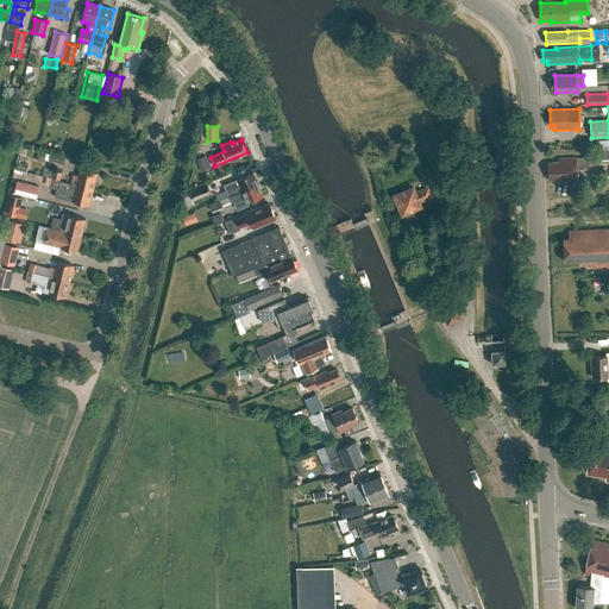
[(608,139),(596,140),(596,163),(608,162),(608,139)]
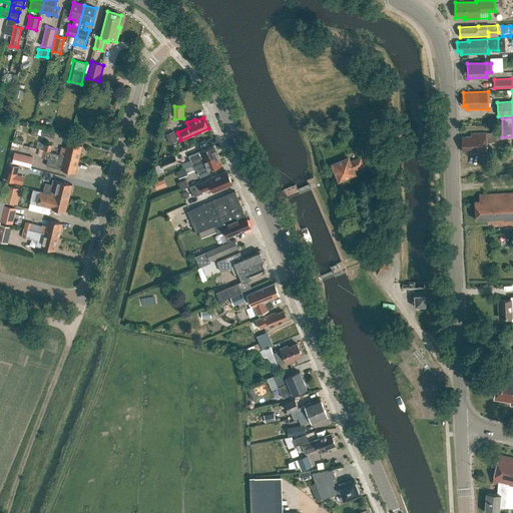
[(42,136),(54,139),(55,132),(43,129),(42,136)]
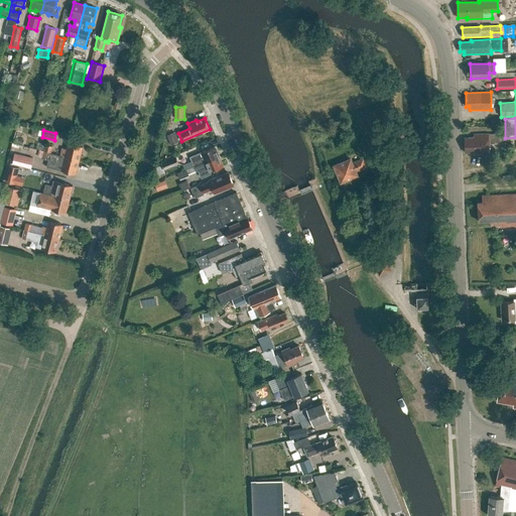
[(178,142),(175,133),(167,136),(171,145),(178,142)]
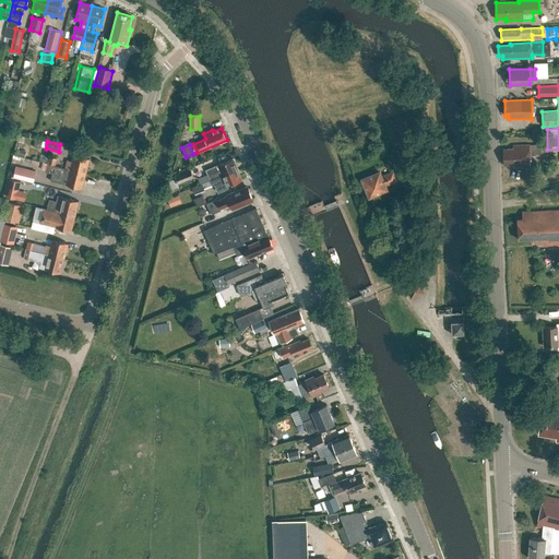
[(530,154),(540,154),(544,154),(544,145),(530,145),(513,145),(513,149),(503,150),(503,165),(514,165),(514,167),(531,166),(530,154)]
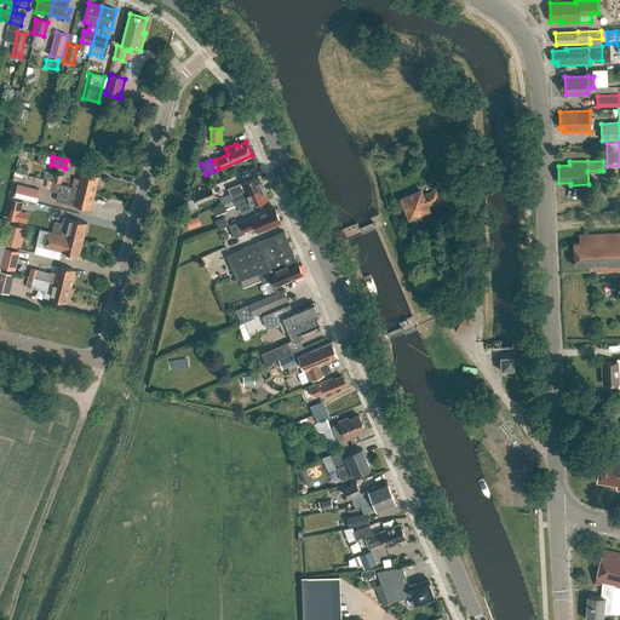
[(73,187),(96,193),(99,176),(81,172),(80,178),(75,177),(73,187)]
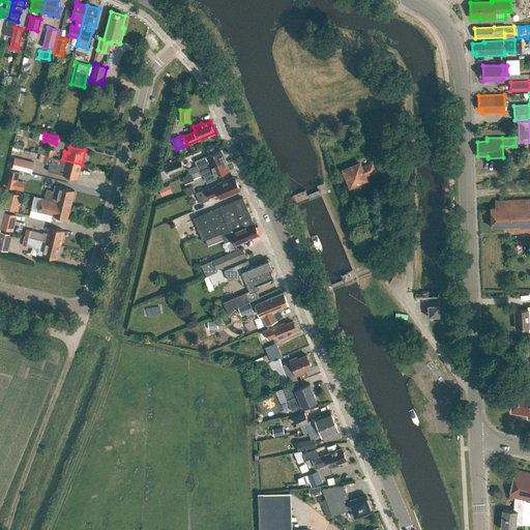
[(47,148),(45,155),(52,157),(54,150),(47,148)]
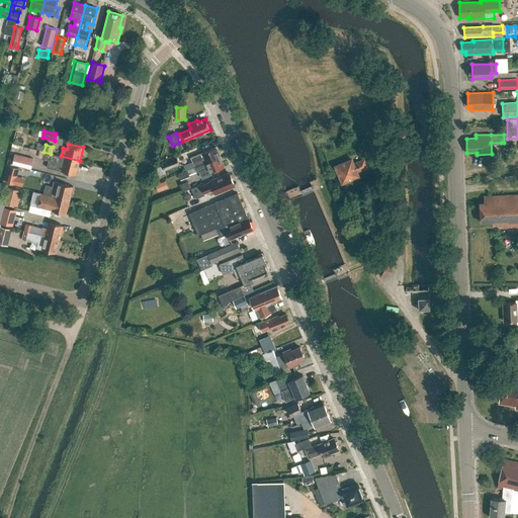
[(193,162),(184,165),(186,171),(221,157),(217,147),(191,157),(193,162)]
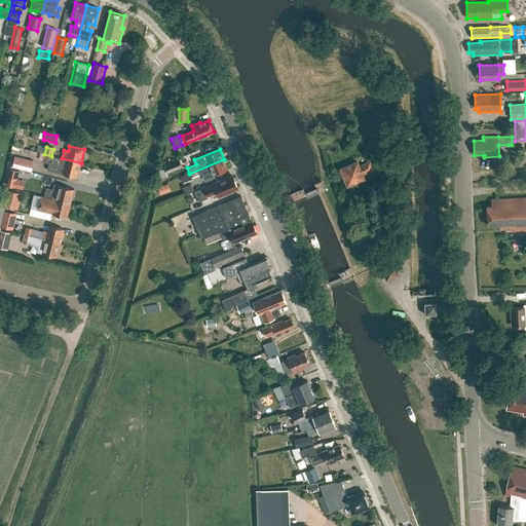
[(374,155),(380,172),(391,167),(384,151),(374,155)]
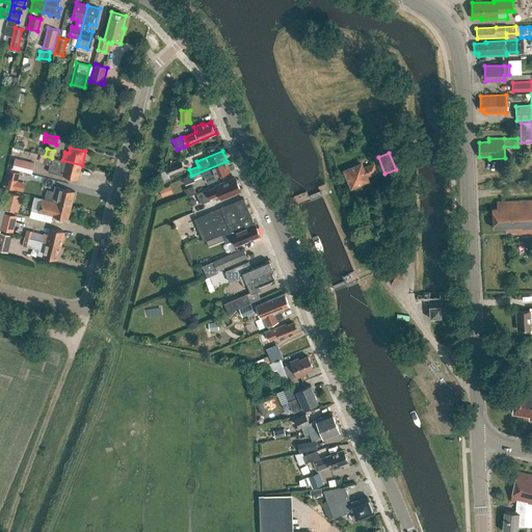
[(48,171),(78,179),(82,165),(62,160),(41,155),(38,161),(44,162),(44,163),(50,165),(48,171)]
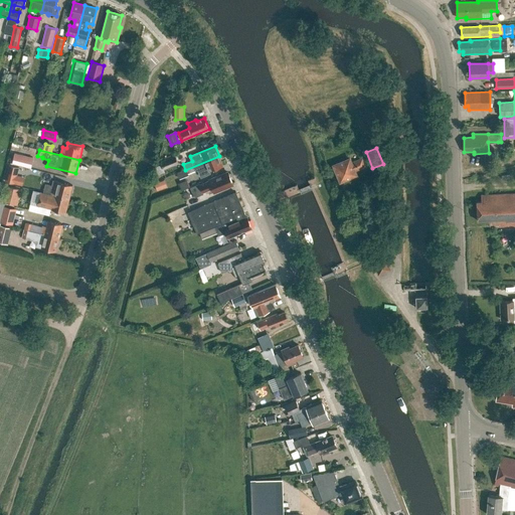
[(14,154),(12,164),(31,169),(33,159),(14,154)]
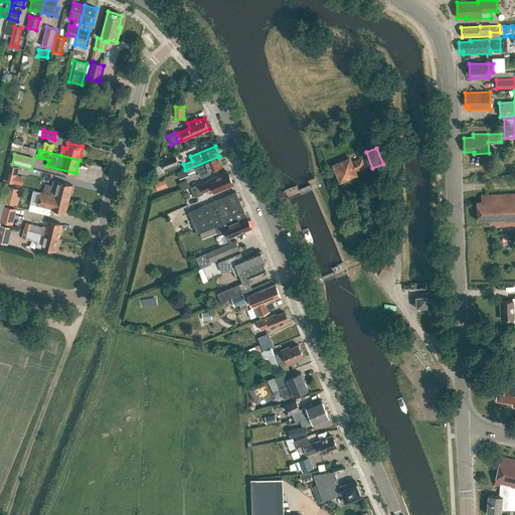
[(164,170),(179,164),(176,156),(161,162),(164,170)]
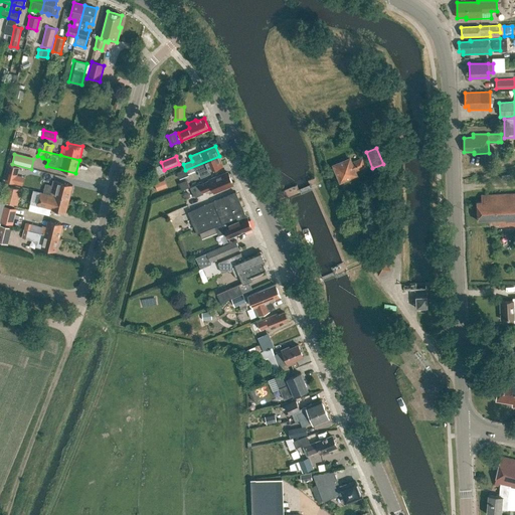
[(223,166),(219,156),(185,170),(187,174),(198,170),(201,177),(210,173),(209,171),(223,166)]
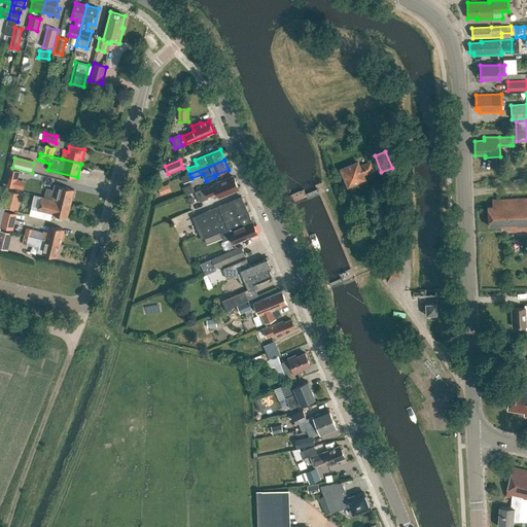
[(358,163),(342,169),(349,185),(364,179),(363,175),(375,170),(371,162),(359,166),(358,163)]
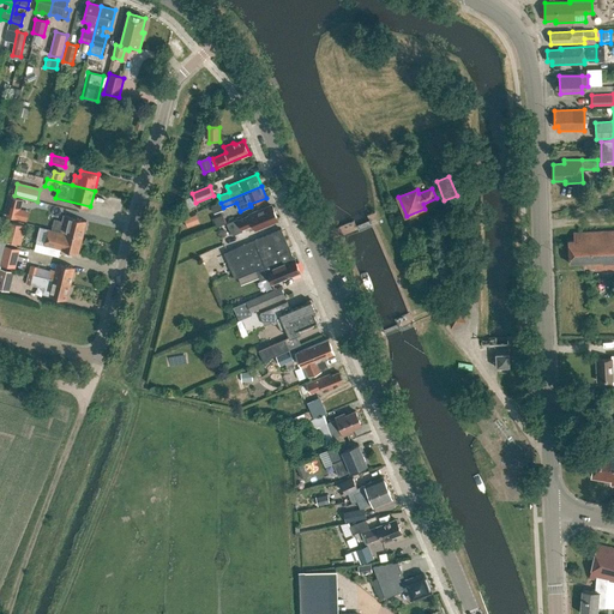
[(238,218),(227,223),(233,235),(242,230),(242,229),(253,224),(256,230),(265,227),(265,224),(278,220),(272,205),(259,211),(257,211),(250,214),(250,216),(239,220),(238,218)]
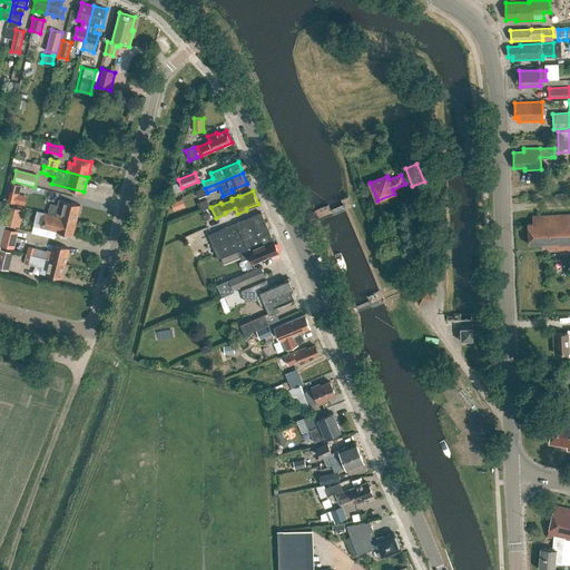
[(168,203),(172,210),(182,206),(179,199),(168,203)]
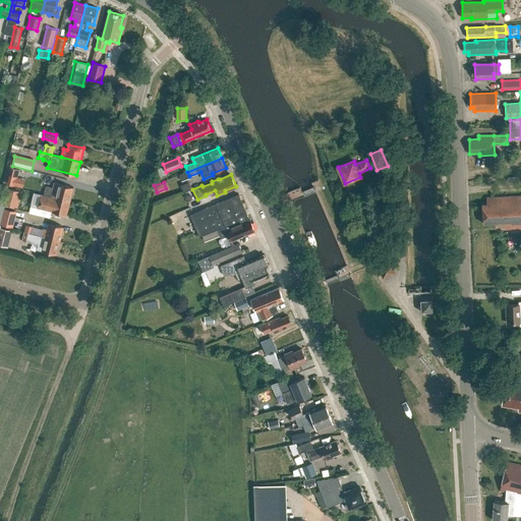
[(44,194),(70,201),(73,187),(59,183),(57,189),(46,186),(44,194)]
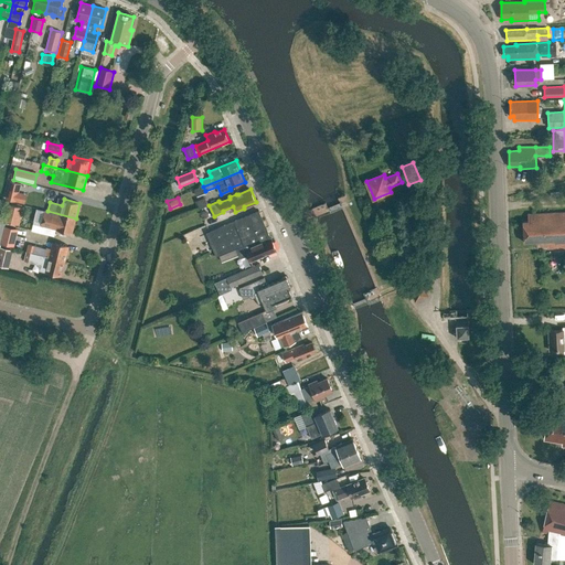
[(76,219),(48,211),(45,211),(41,225),(72,233),(76,219)]
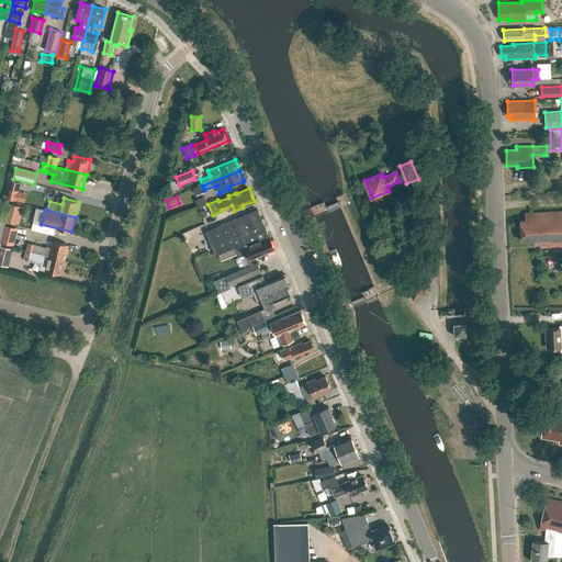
[(257,210),(205,232),(215,256),(236,248),(239,257),(247,254),(249,260),(276,249),(270,237),(269,237),(257,210)]
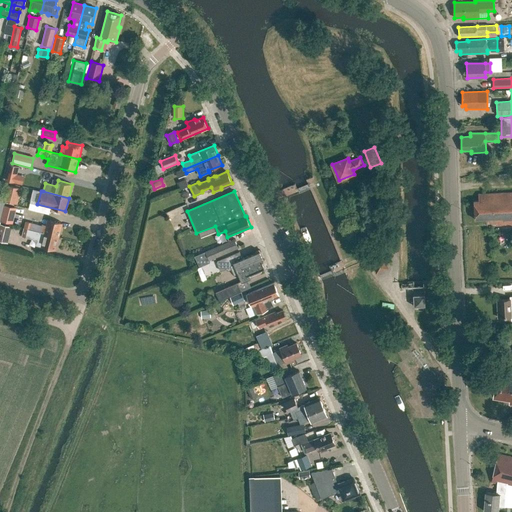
[(479,200),(474,200),(475,220),(488,219),(488,223),(496,223),(496,225),(511,224),(511,192),(479,193),(479,200)]
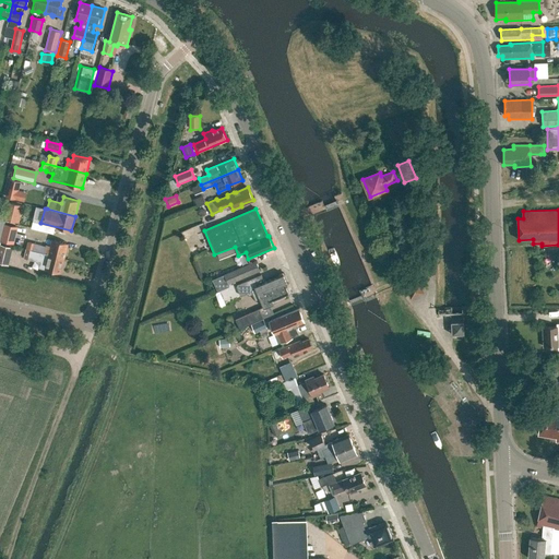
[(11,244),(13,237),(2,234),(0,240),(11,244)]
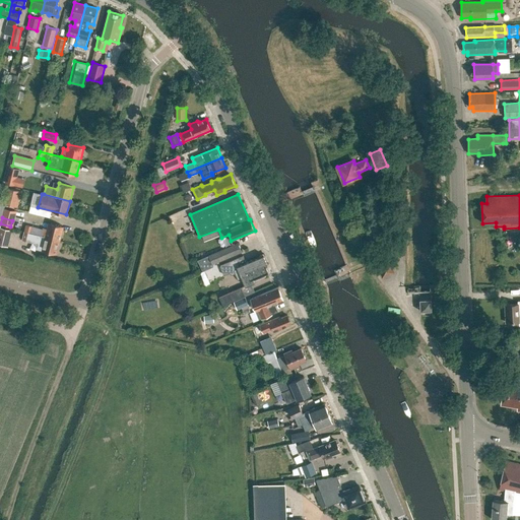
[(43,228),(41,236),(60,240),(63,226),(49,222),(47,229),(43,228)]
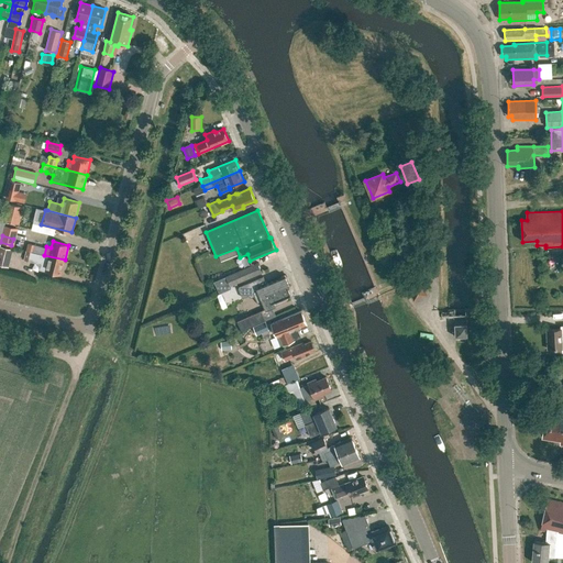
[(0,265),(8,267),(12,250),(0,245),(0,265)]
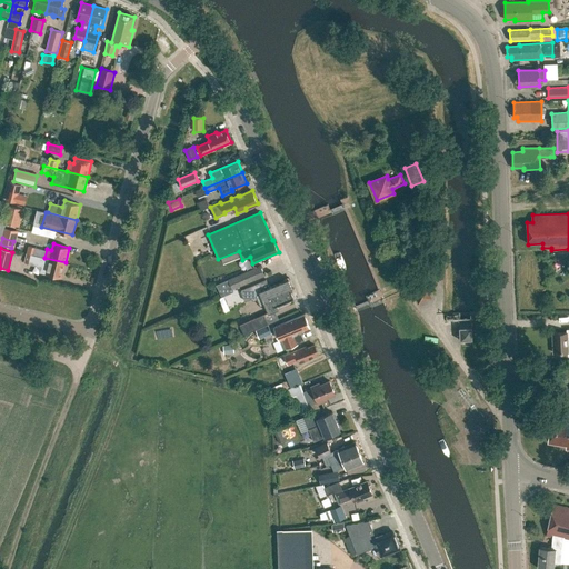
[(45,258),(27,253),(25,262),(42,267),(41,271),(40,271),(40,272),(46,273),(62,278),(66,262),(45,258)]
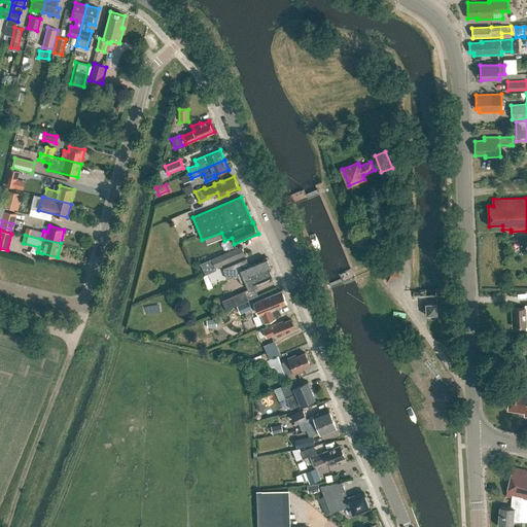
[(215,268),(245,255),(241,246),(211,258),(215,268)]
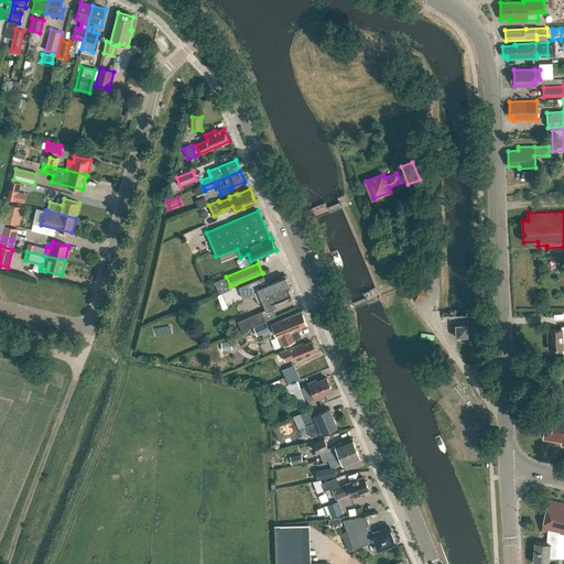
[(290,296),(294,294),(286,275),(282,278),(267,284),(263,278),(241,286),(246,296),(253,293),(258,303),(262,302),(266,310),(238,322),(241,331),(270,318),(267,311),(277,306),(274,302),(290,295),(290,296)]
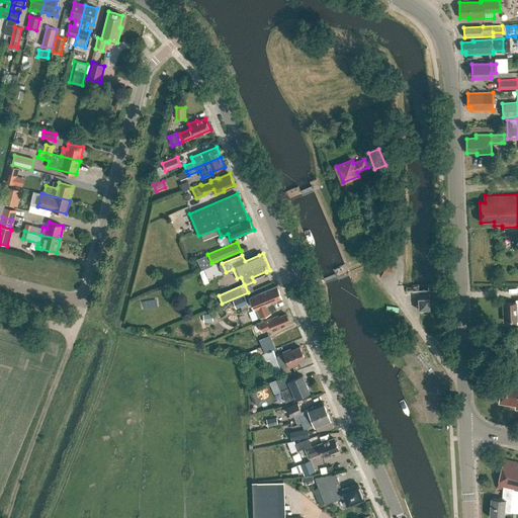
[(211,263),(207,254),(197,259),(201,269),(212,265),(211,263)]
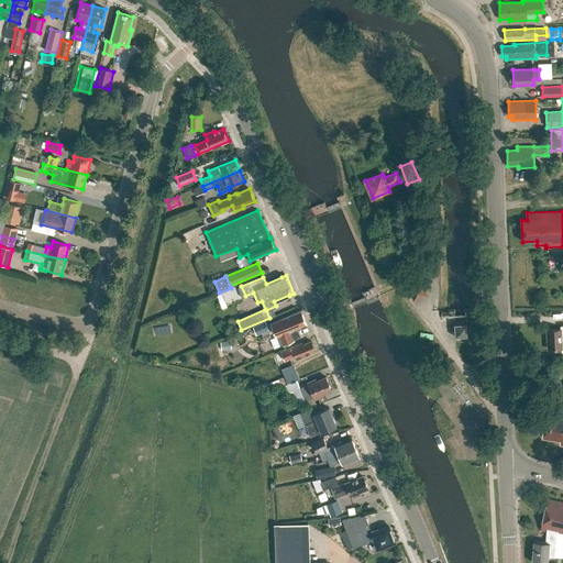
[(422,282),(409,286),(415,300),(428,295),(422,282)]
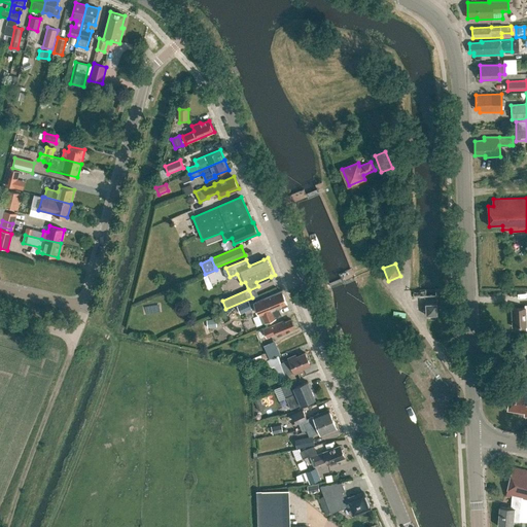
[(278,307),(287,303),(282,291),(254,303),(259,315),(261,314),(266,322),(282,316),(278,307)]
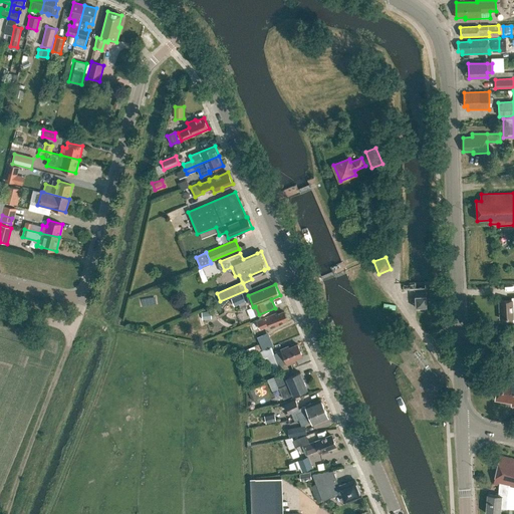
[(234,306),(245,301),(242,294),(231,298),(234,306)]
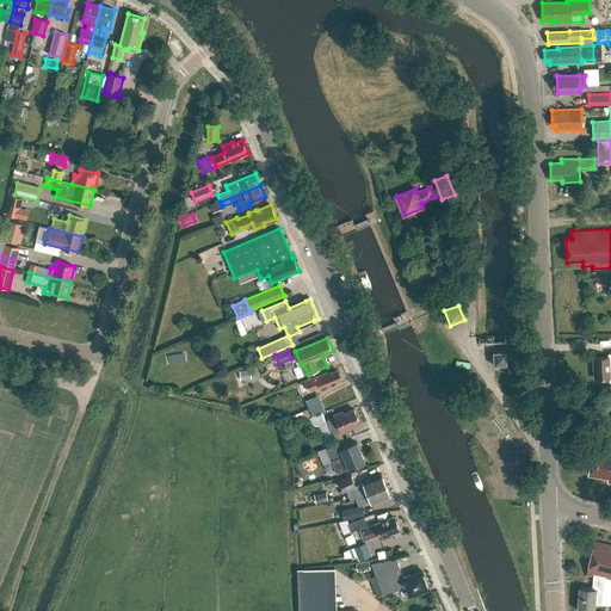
[(494,365),(495,370),(507,370),(507,365),(507,363),(514,362),(513,353),(507,353),(507,351),(493,352),(494,365)]
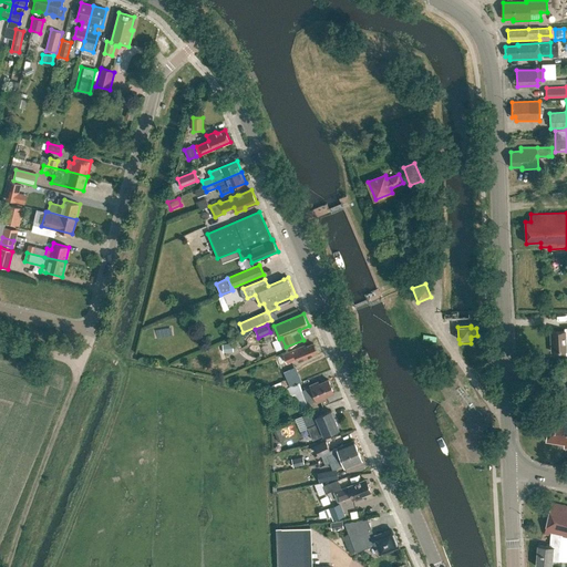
[(566,354),(566,353),(566,327),(565,328),(565,331),(550,331),(552,351),(566,351),(566,354)]
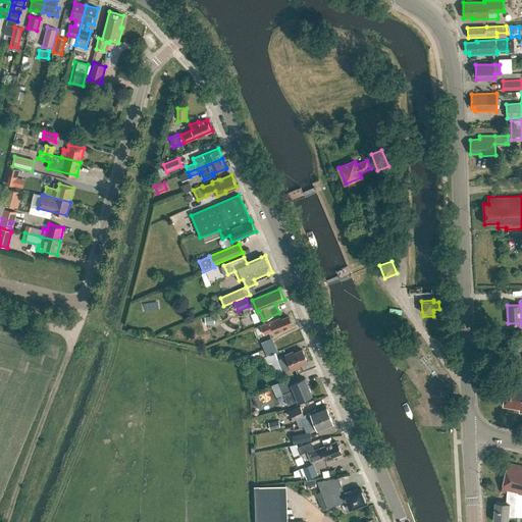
[(280,318),(261,326),(264,334),(273,330),(274,333),(282,330),(281,328),(292,324),(289,316),(280,319),(280,318)]
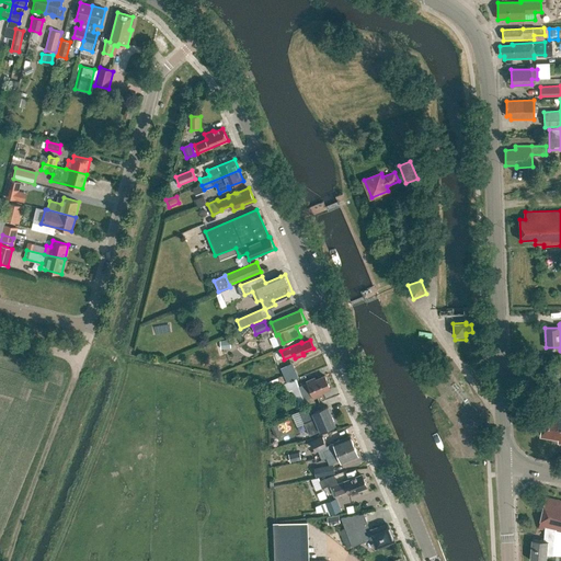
[(296,378),(283,384),(286,392),(292,390),(298,408),(306,404),(305,400),(312,397),(313,398),(322,395),(321,392),(331,389),(325,375),(316,379),(316,377),(307,381),(307,382),(299,387),(296,378)]
